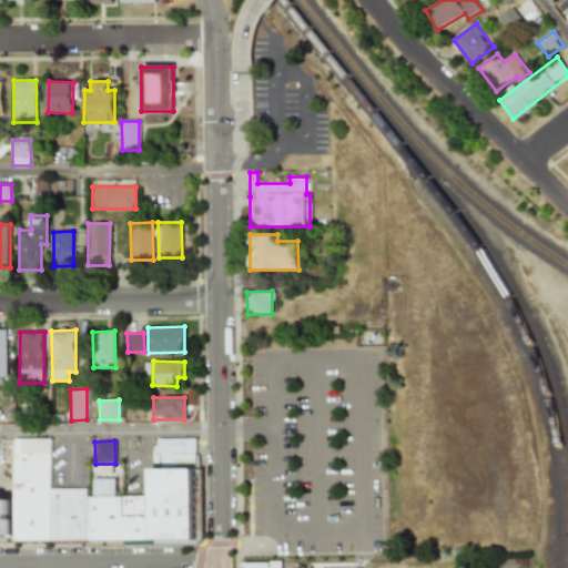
[(153,545),(196,545),(194,470),(152,472),(153,545)]
